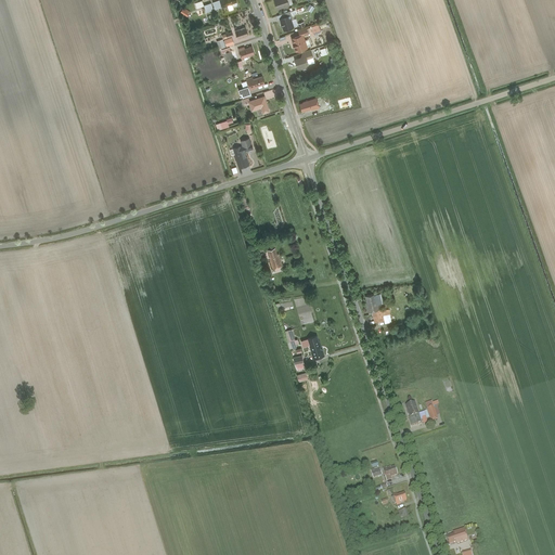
[(236,0),(218,0),(213,2),(216,10),(232,4),(233,5),(234,7),(237,4),(239,3),(236,0)]
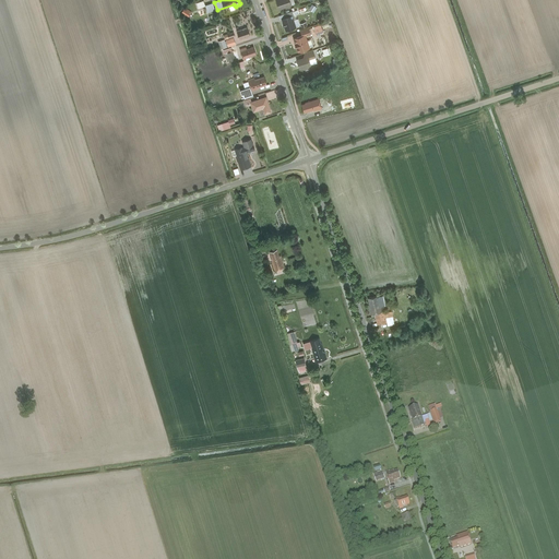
[(293,4),(290,0),(276,0),(280,9),(293,4)]
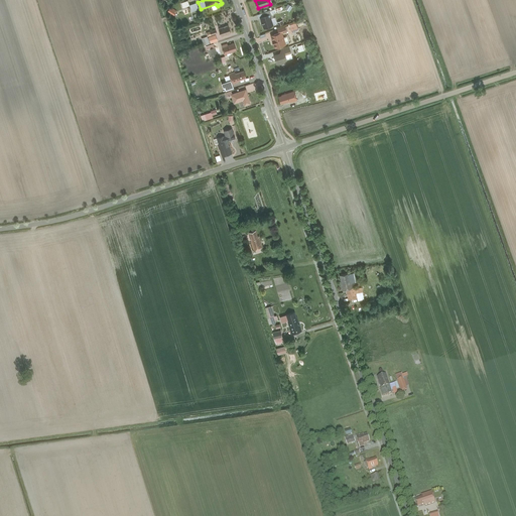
[(199,9),(197,2),(189,4),(191,11),(199,9)]
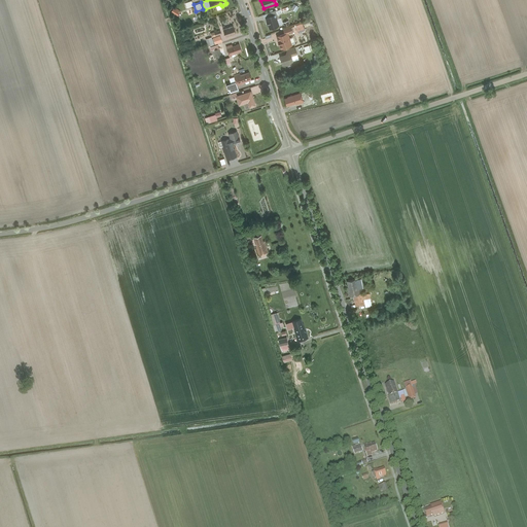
[(296,11),(300,6),(294,3),(291,8),(296,11)]
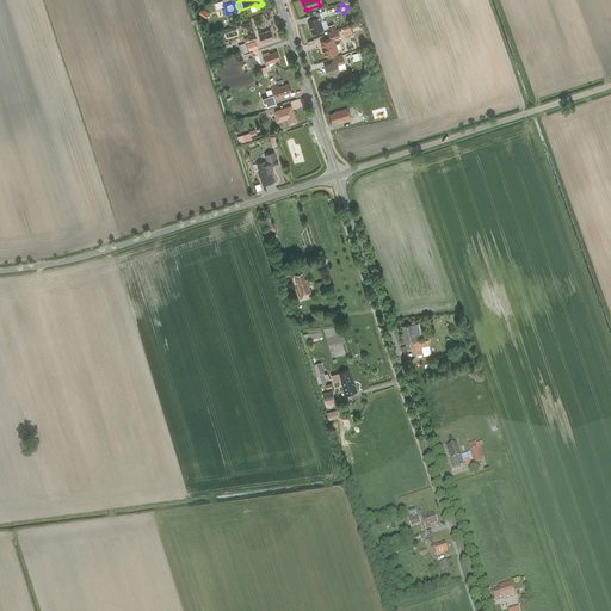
[(325,29),(320,16),(308,19),(313,34),(325,29)]
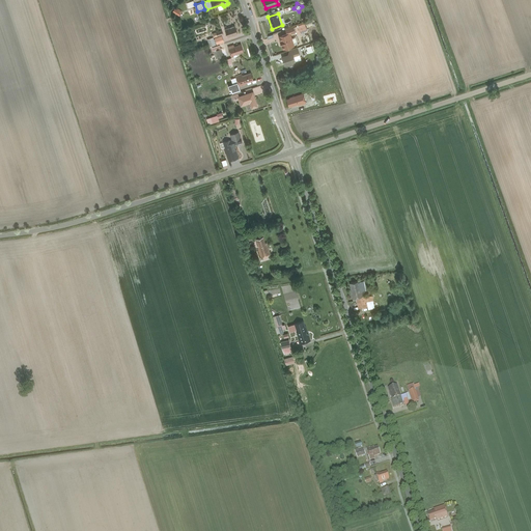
[(296,32),(294,26),(285,29),(286,33),(279,36),(283,50),(296,46),(291,33),(296,32)]
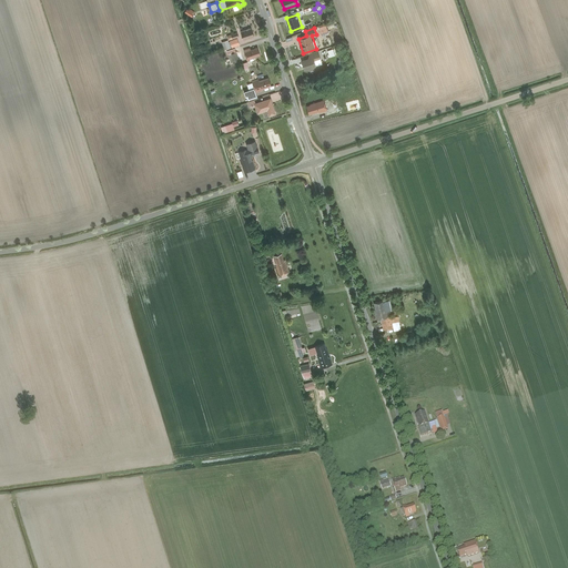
[(254,37),(252,29),(241,32),(244,40),(254,37)]
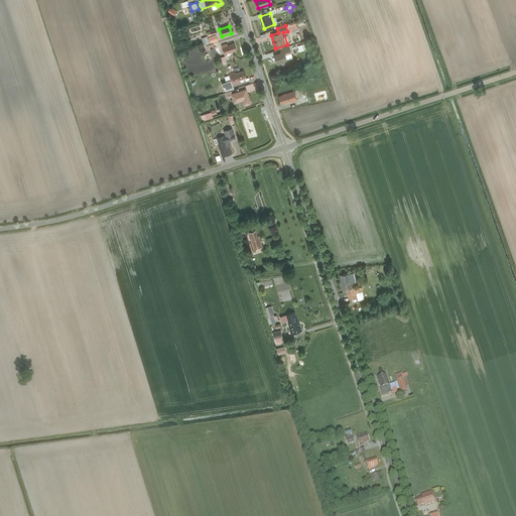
[(216,34),(209,36),(212,42),(218,40),(216,34)]
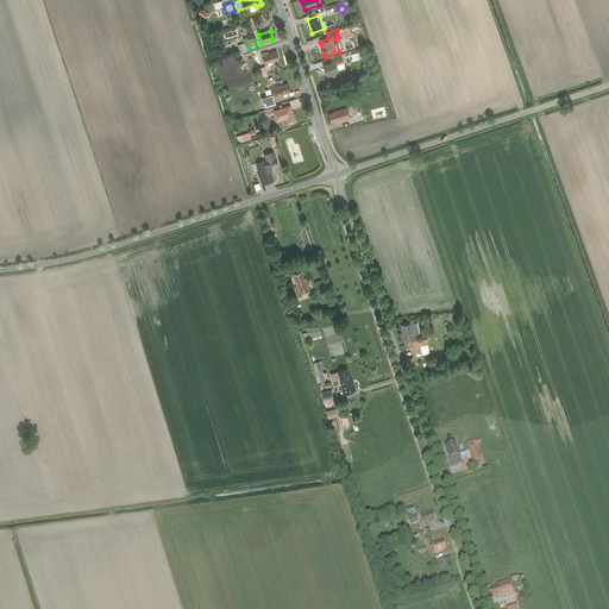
[(269,52),(269,51),(261,54),(267,67),(274,64),(272,61),(280,58),(277,50),(269,52)]
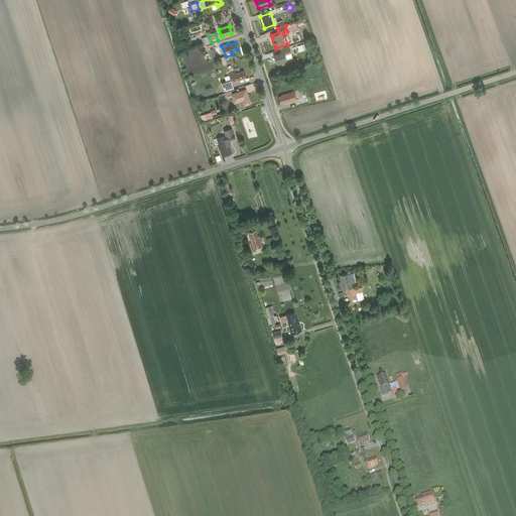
[(206,53),(208,58),(218,55),(216,46),(208,48),(209,52),(206,53)]
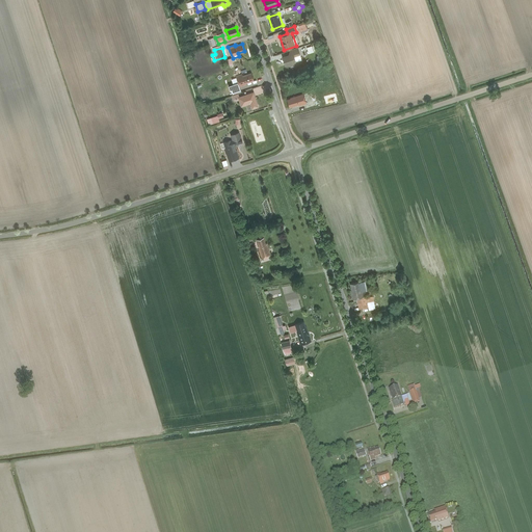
[(298,48),(291,50),(290,54),(283,56),(287,65),(297,61),(296,57),(301,55),(298,48)]
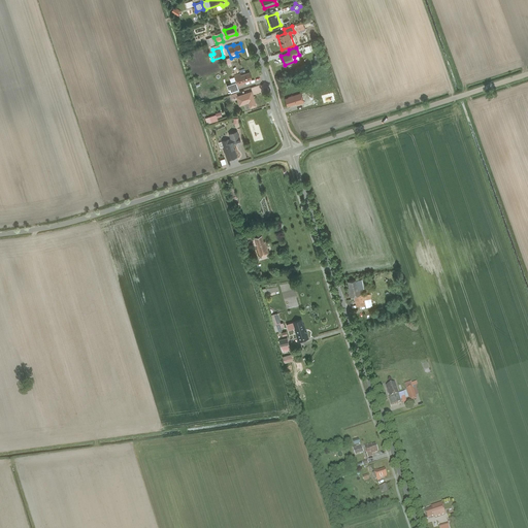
[(240,72),(234,74),(238,86),(244,84),(243,81),(253,78),(251,71),(241,74),(240,72)]
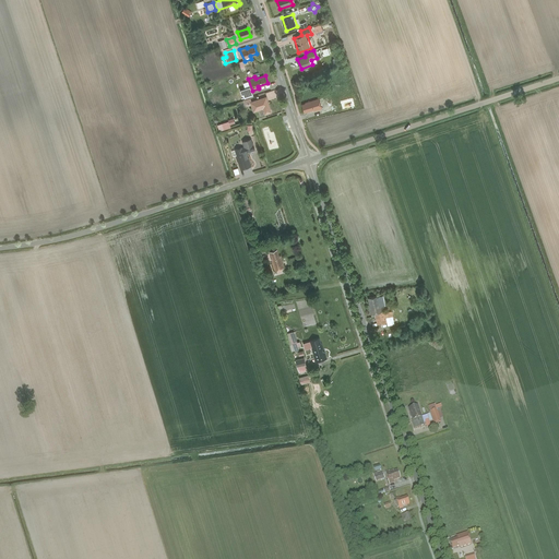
[(273,111),(268,95),(250,100),(253,111),(263,108),(265,114),(273,111)]
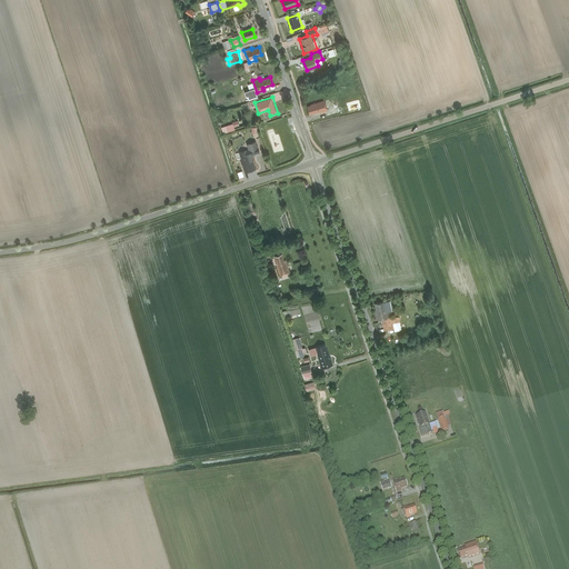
[(311,106),(308,107),(310,113),(319,111),(320,112),(323,111),(323,112),(330,110),(326,99),(311,103),(311,106)]
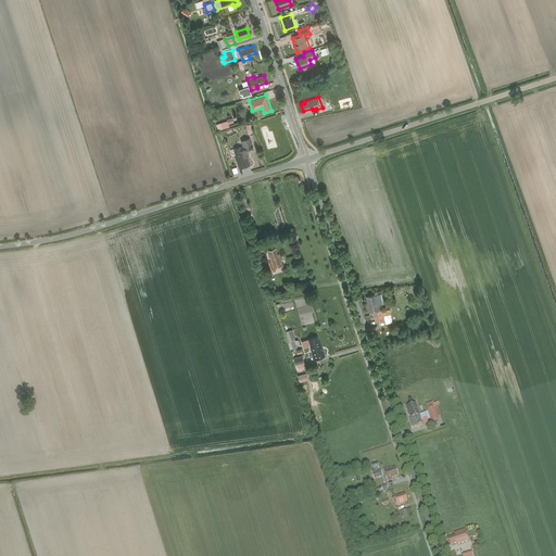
[(218,130),(230,126),(229,124),(235,122),(234,117),(216,123),(218,130)]
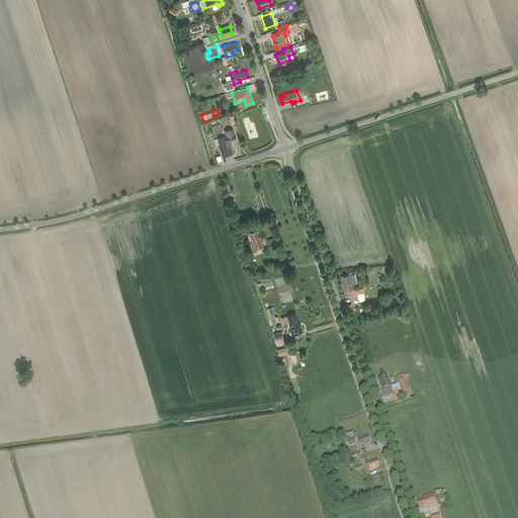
[(237,138),(234,127),(225,131),(226,135),(218,138),(220,143),(219,144),(224,157),(233,154),(229,141),(237,138)]
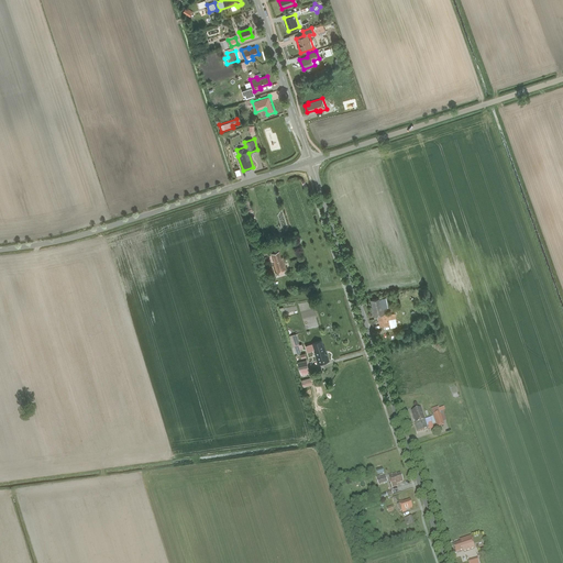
[(254,212),(249,199),(242,202),(246,214),(254,212)]
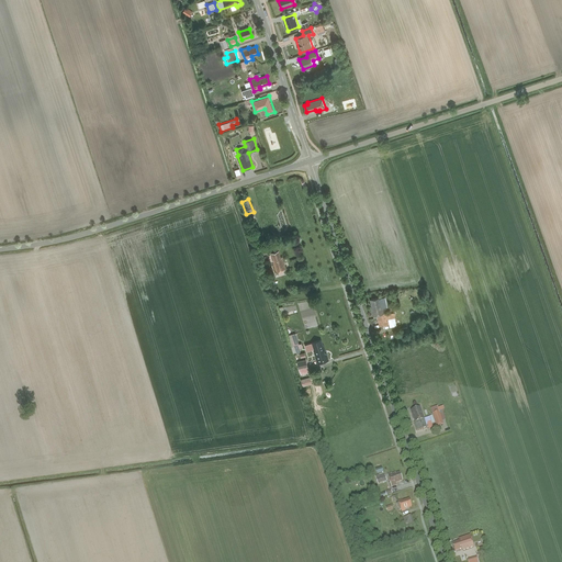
[(279,249),(271,253),(273,259),(273,260),(277,271),(287,268),(283,257),(282,257),(279,249)]
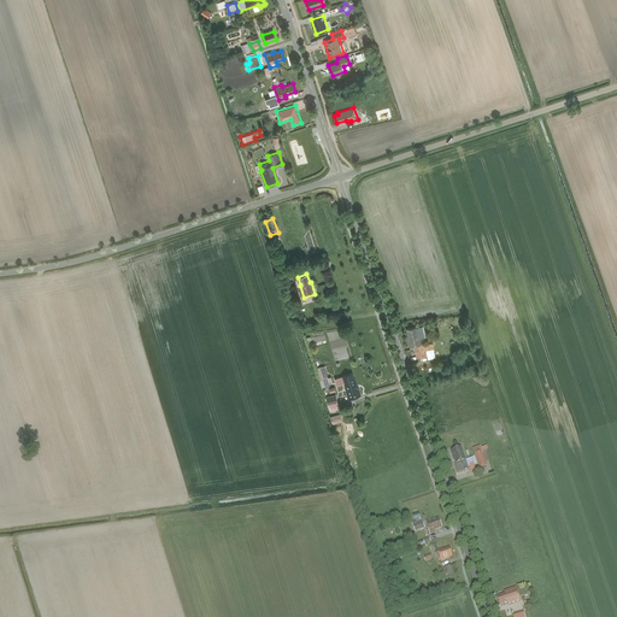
[(417,325),(406,328),(409,339),(407,339),(409,347),(416,346),(418,357),(436,353),(435,344),(427,345),(427,344),(423,345),(422,338),(419,338),(417,325)]
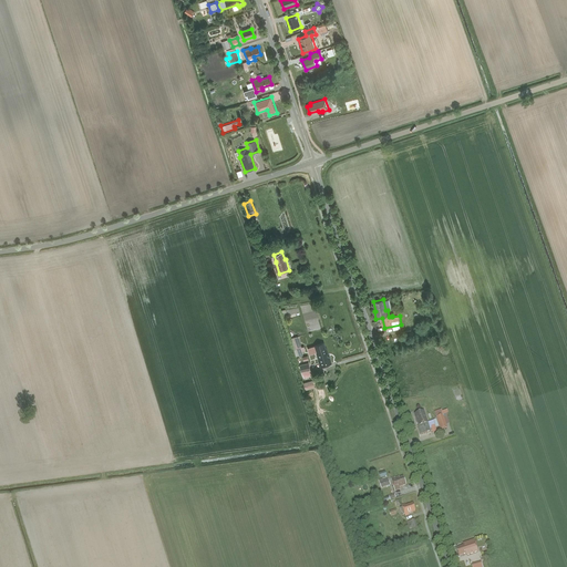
[(302,351),(306,350),(305,346),(301,347),(299,336),(291,338),(296,357),(303,354),(302,351)]
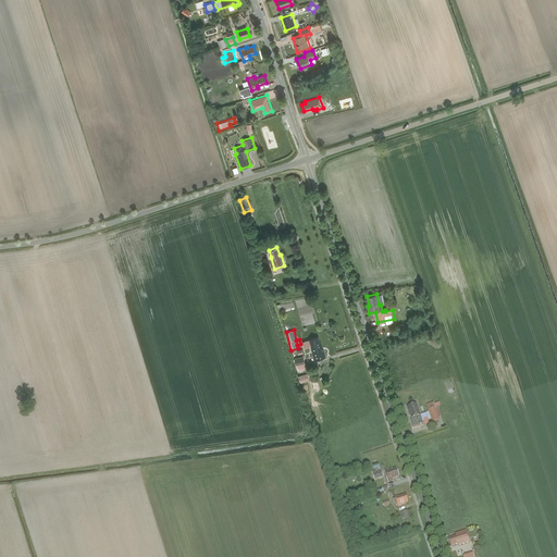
[(320,343),(318,336),(301,342),(304,349),(311,346),(313,353),(312,353),(314,360),(326,357),(321,343),(320,343)]
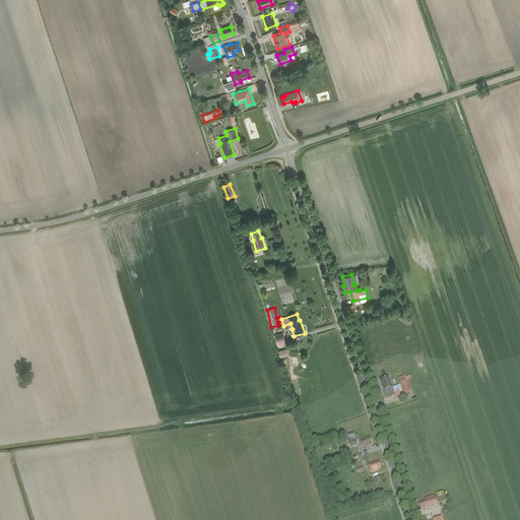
[(283,332),(275,334),(278,346),(286,344),(283,332)]
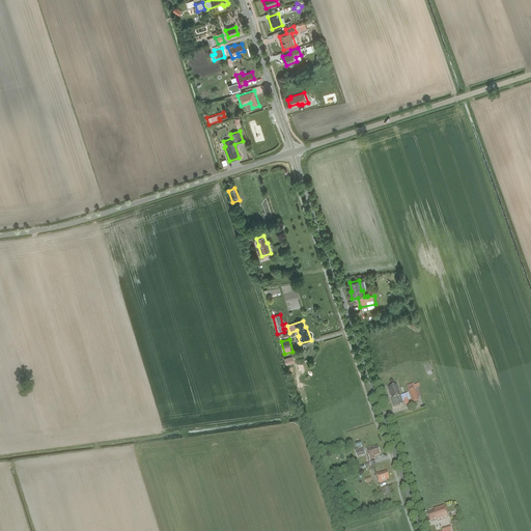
[(294,356),(284,358),(285,365),(295,363),(294,356)]
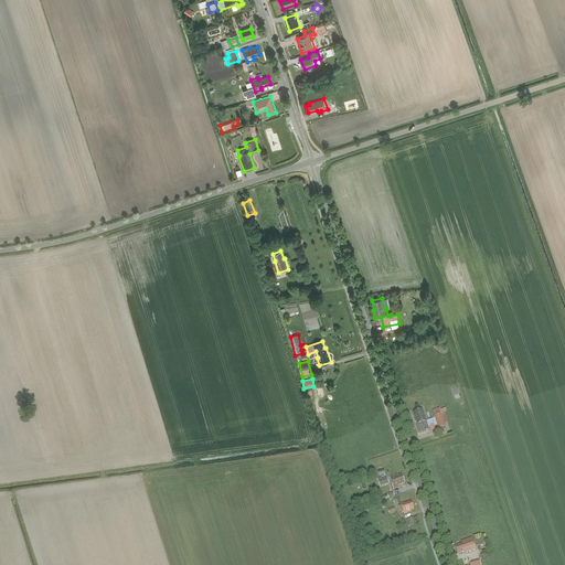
[(423,408),(413,412),(419,432),(429,428),(423,408)]
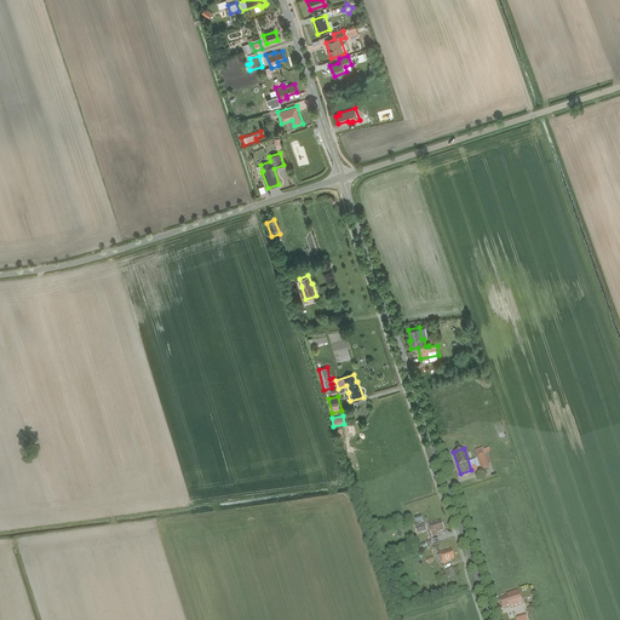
[(432,521),(428,522),(432,537),(438,534),(437,532),(445,529),(441,521),(437,522),(436,521),(432,522),(432,521)]
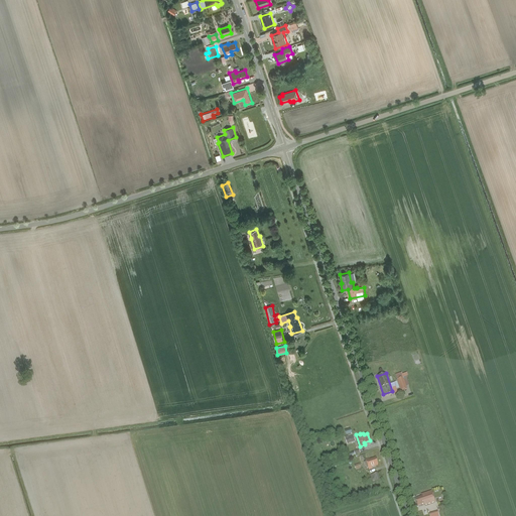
[(354,435),(349,437),(349,435),(345,436),(348,444),(356,441),(354,435)]
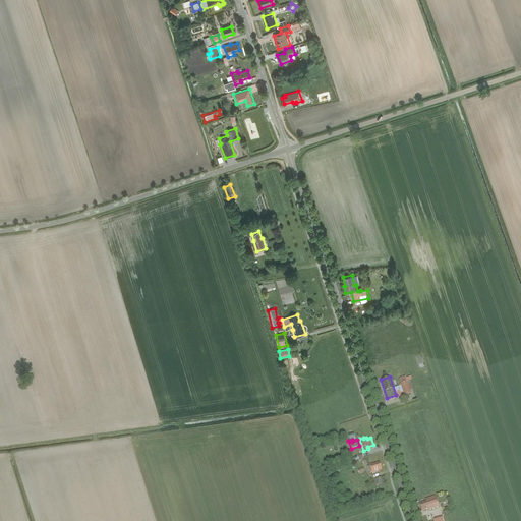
[(382,469),(380,462),(373,464),(372,463),(369,464),(373,474),(377,472),(377,471),(382,469)]
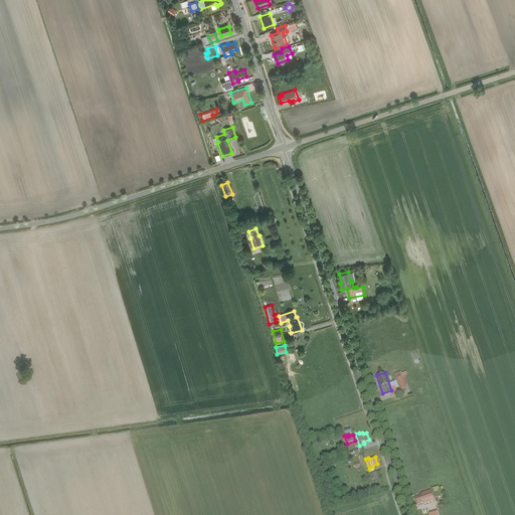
[(370,474),(372,481),(379,478),(377,471),(370,474)]
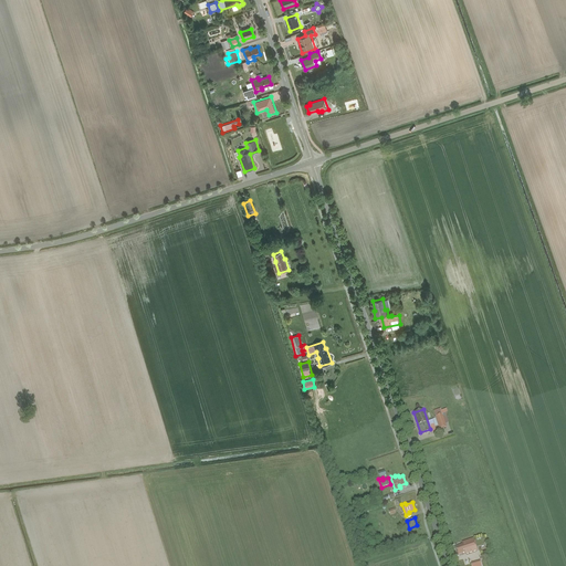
[(479,549),(474,538),(463,542),(463,544),(457,547),(459,554),(467,552),(468,554),(479,549)]
